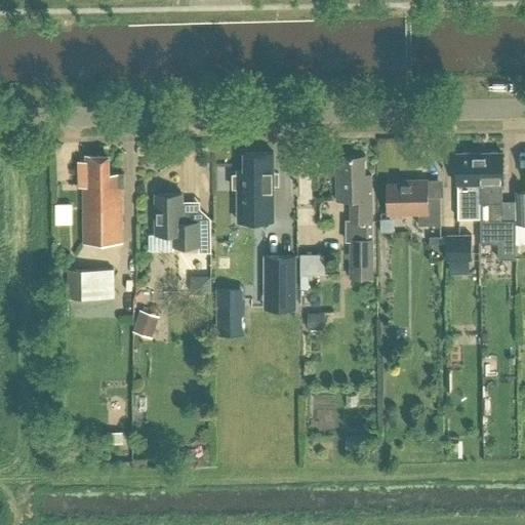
[(245,153),(245,169),(238,169),(238,172),(234,172),(234,186),(238,186),(238,207),(255,207),(255,218),(274,218),(274,152),(245,153)]
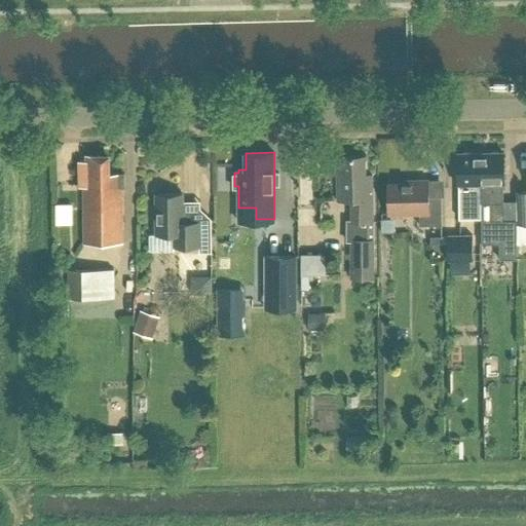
[(481,153),(481,183),(482,201),(502,202),(502,183),(504,183),(503,152),(481,153)]
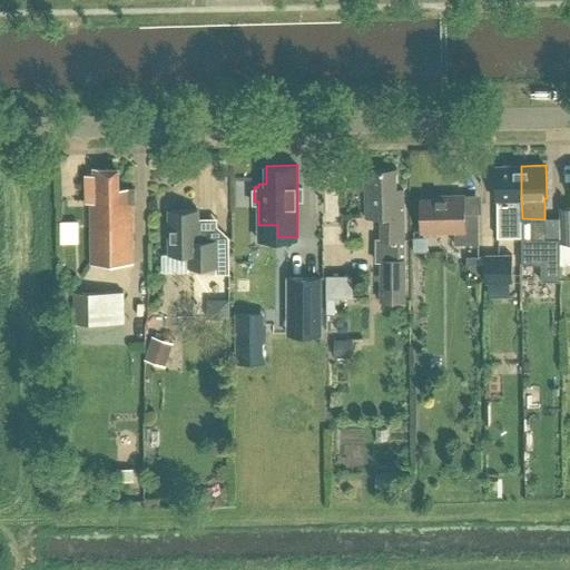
[(522,218),(521,198),(521,166),(495,166),(495,198),(498,198),(499,235),(521,235),(520,218),(522,218)]
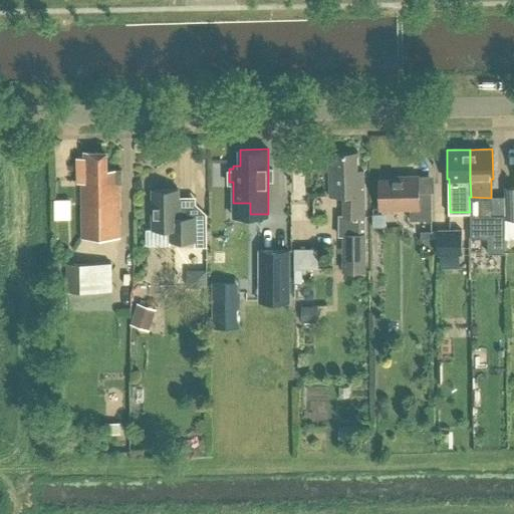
[(84,157),(77,157),(77,182),(81,182),(82,238),(119,237),(118,182),(121,182),(121,169),(106,170),(106,151),(84,152),(84,157)]
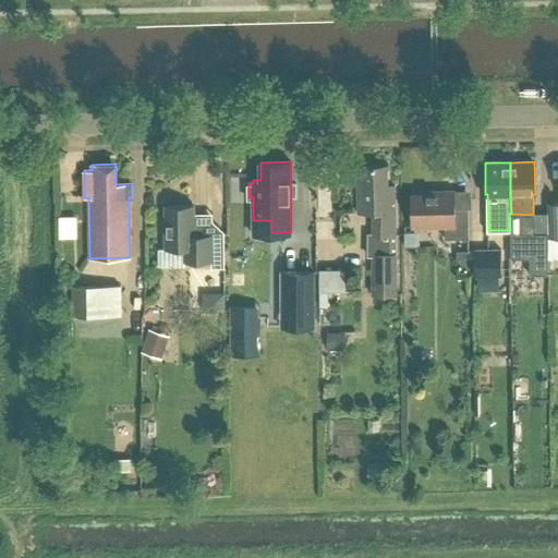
[(395,234),(396,234),(395,185),(387,185),(387,165),(362,166),(362,172),(358,172),(358,211),(373,211),(373,232),(367,232),(367,256),(371,256),(371,294),(396,295),(396,253),(395,253),(395,234)]
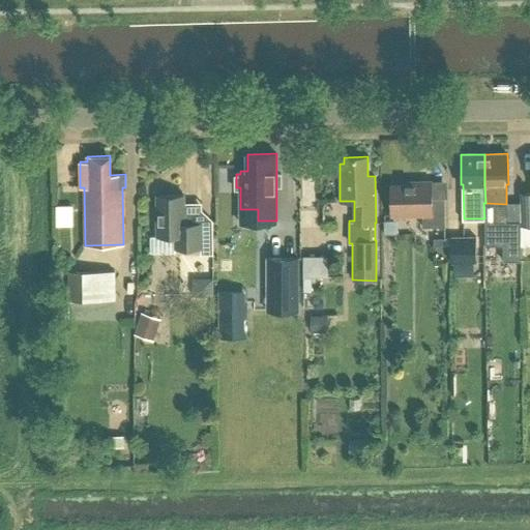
[(447,180),(407,180),(407,184),(391,184),(391,215),(422,215),(422,227),(445,227),(445,198),(447,198),(447,180)]
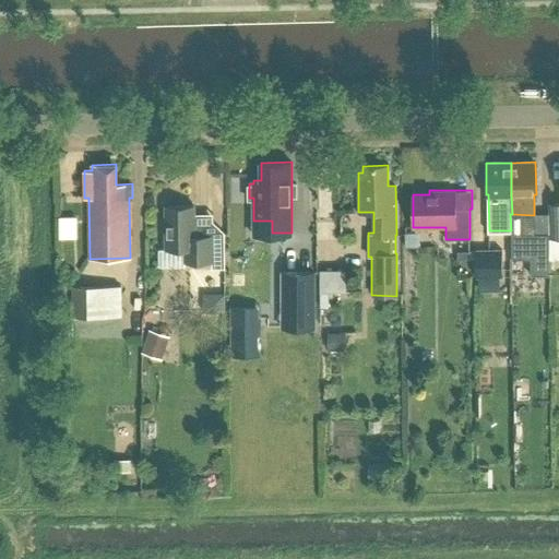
[(558,202),(549,203),(550,236),(558,235),(558,202)]
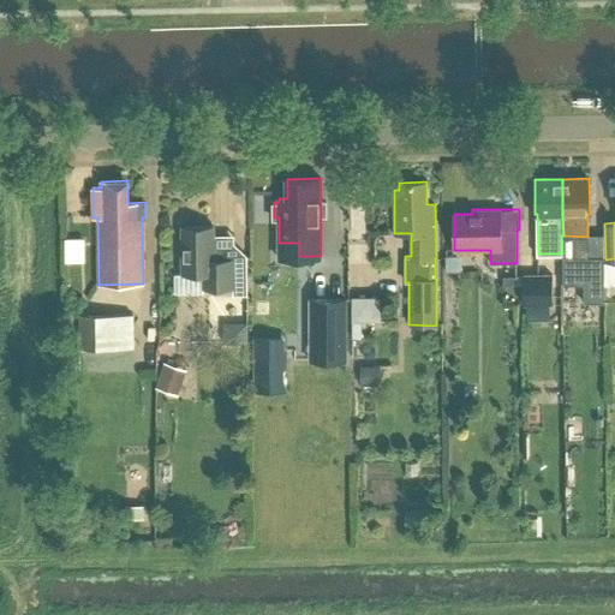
[(214,226),(181,226),(181,273),(204,273),(204,287),(233,287),(233,260),(214,260),(214,226)]
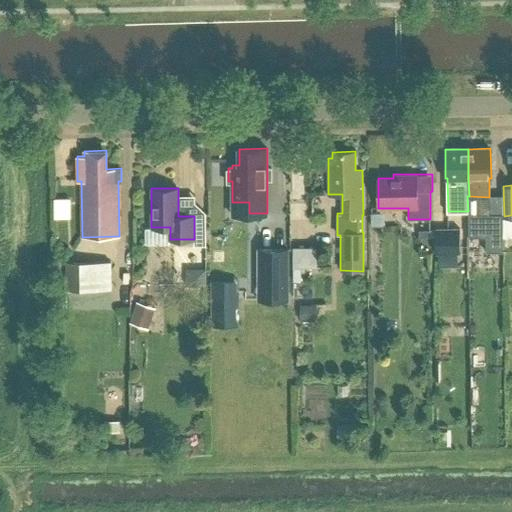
[(55,197),(56,216),(72,215),(71,196),(55,197)]
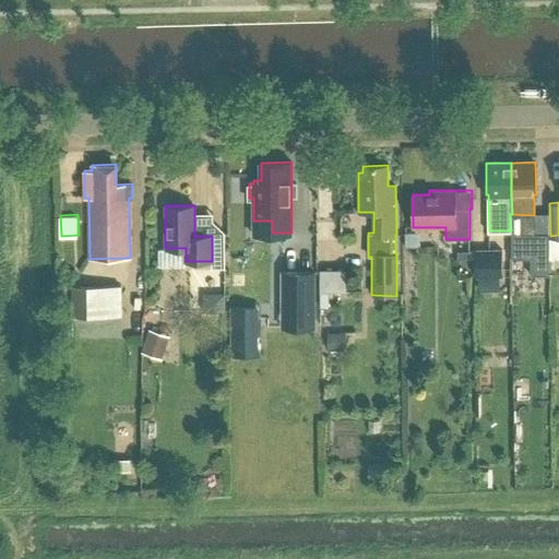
[(502,249),(475,250),(475,276),(502,276),(502,249)]
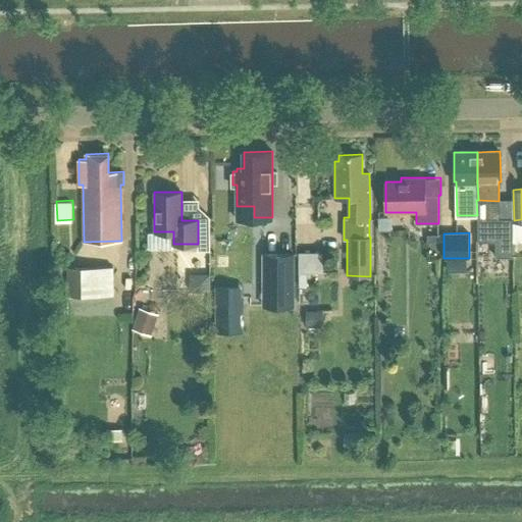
[(326,271),(326,250),(301,250),(301,283),(309,283),(309,271),(326,271)]
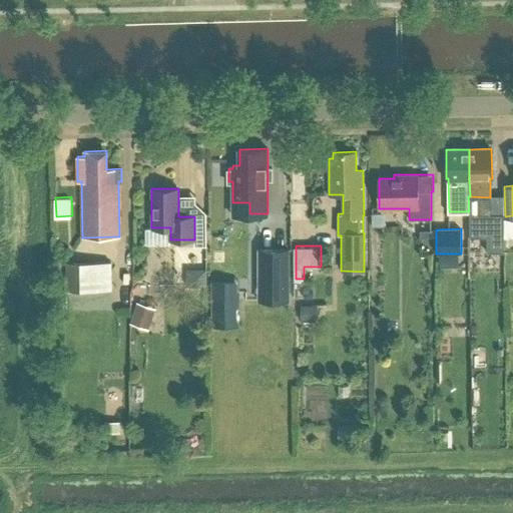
[(288,287),(288,249),(260,249),(259,287),(288,287)]
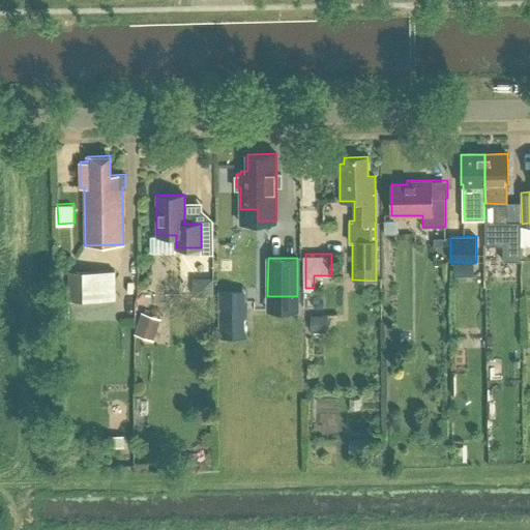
[(115,299),(115,272),(70,272),(70,299),(115,299)]
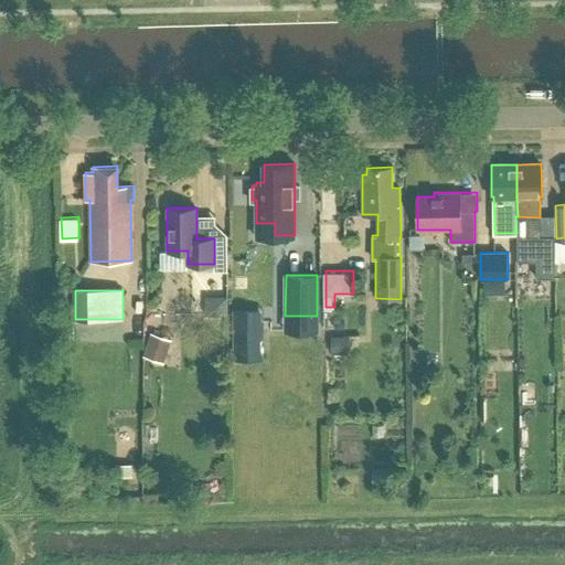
[(262,309),(231,309),(231,358),(262,358),(262,309)]
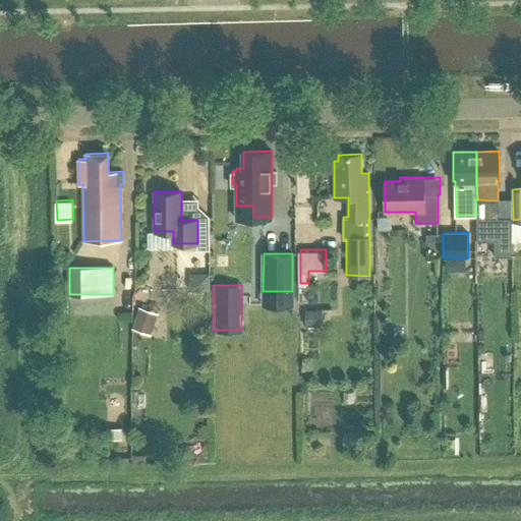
[(151,335),(158,314),(139,308),(133,329),(151,335)]
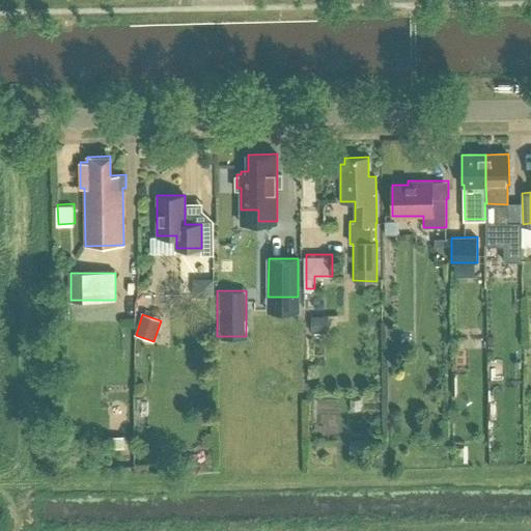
[(363,391),(363,400),(380,400),(380,391),(363,391)]
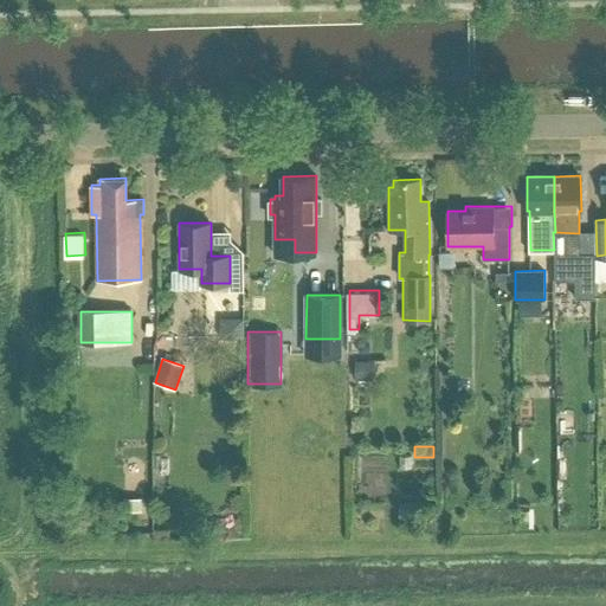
[(124,497),(124,510),(142,511),(142,497),(124,497)]
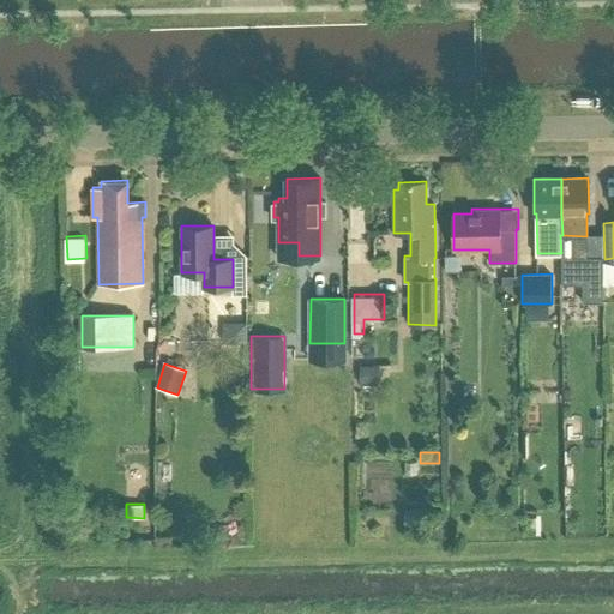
[(428,512),(404,513),(404,528),(429,528),(428,512)]
